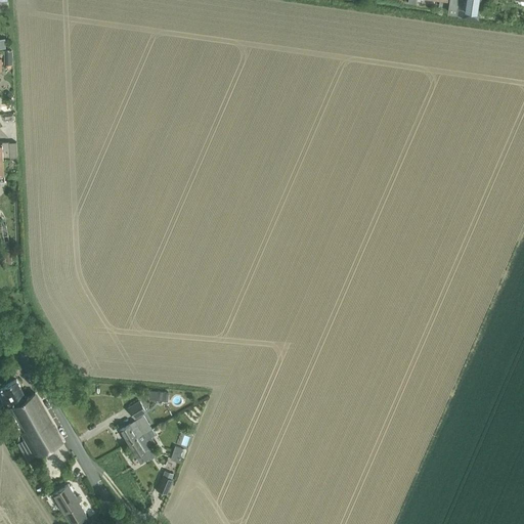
[(479,16),(481,0),(448,0),(447,10),(462,12),(462,13),(479,16)]
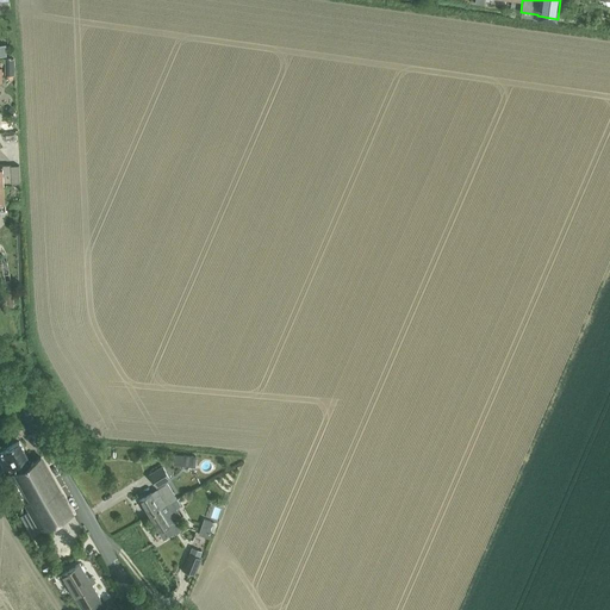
[(14,58),(5,60),(5,75),(14,75),(14,58)]
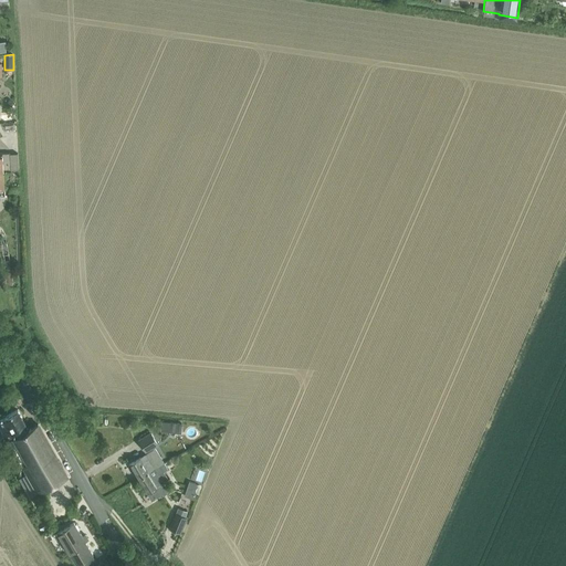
[(2,154),(0,153),(0,171),(3,171),(11,171),(10,154),(10,153),(2,154)]
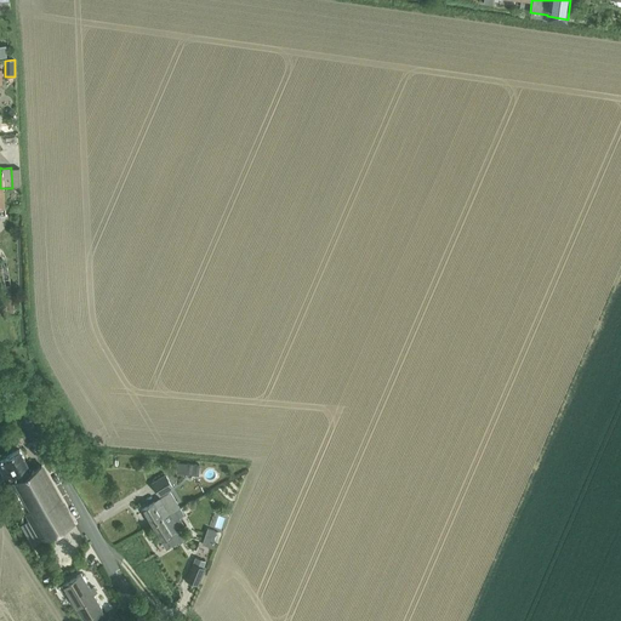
[(4,300),(6,314),(15,313),(12,298),(4,300)]
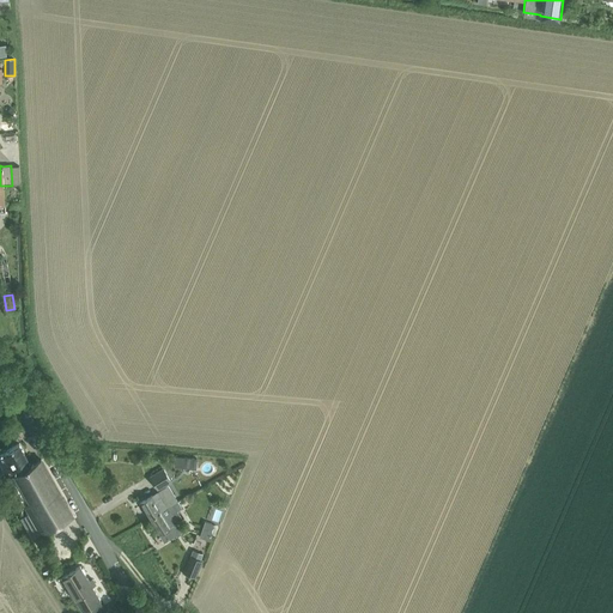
[(19,443),(0,454),(0,462),(4,468),(0,469),(0,474),(4,480),(8,477),(8,478),(11,481),(24,505),(23,507),(28,515),(40,535),(74,516),(42,460),(31,466),(19,443)]
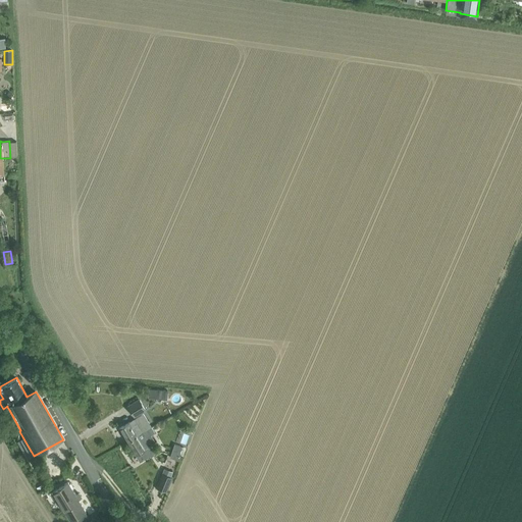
[(148,398),(156,399),(156,389),(149,388),(148,398)]
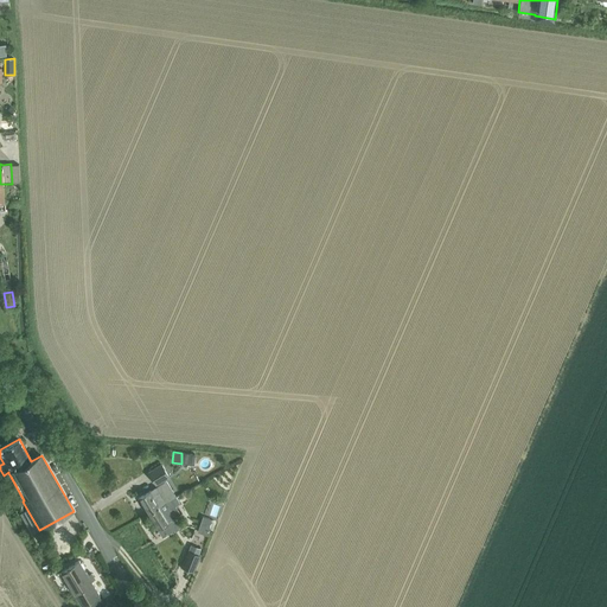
[(161,465),(148,472),(157,485),(168,477),(161,465)]
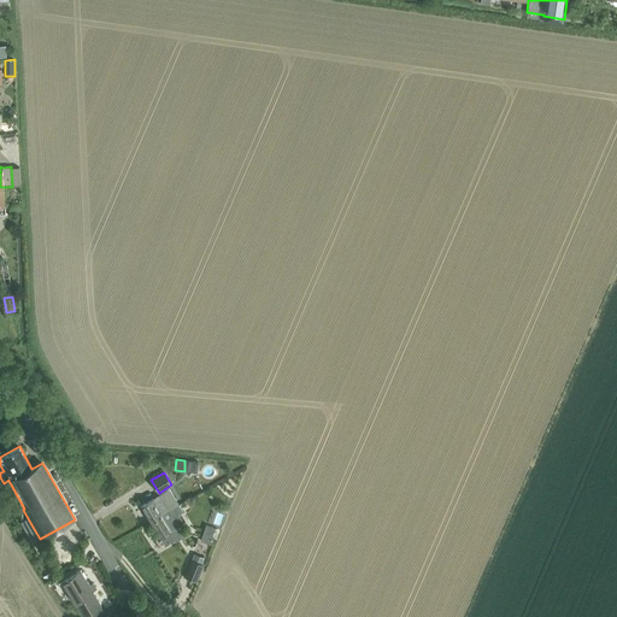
[(141,506),(151,522),(178,505),(170,489),(164,492),(141,506)]
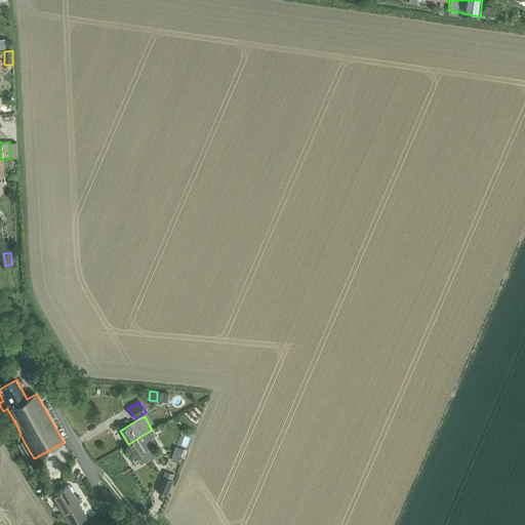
[(128,444),(136,457),(140,465),(151,458),(152,459),(156,457),(155,456),(156,455),(152,448),(156,446),(152,439),(156,436),(152,430),(128,444)]
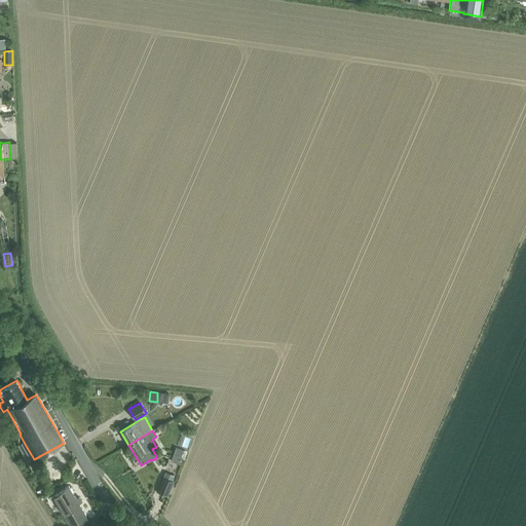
[(24,442),(17,445),(22,452),(28,448),(24,442)]
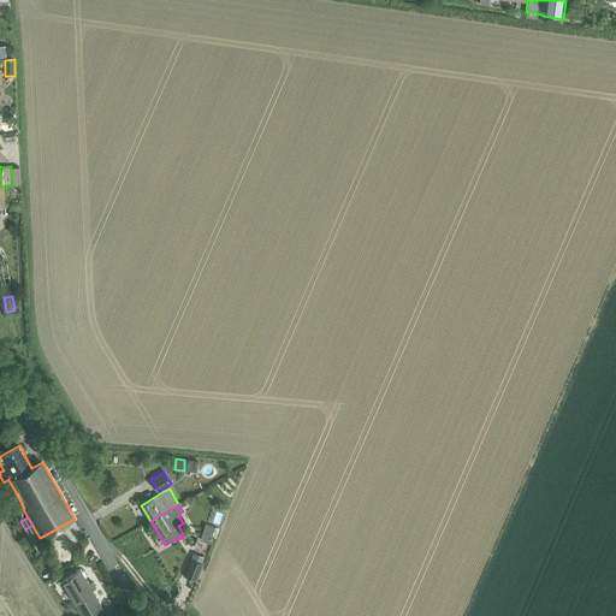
[(202,534),(212,538),(215,527),(211,526),(206,525),(202,534)]
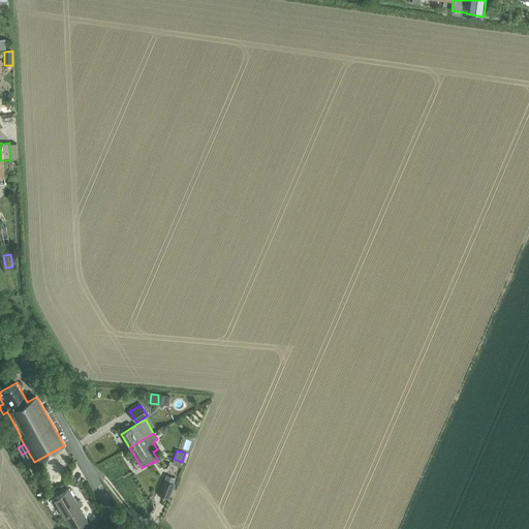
[(164,479),(159,494),(168,498),(174,484),(173,483),(175,478),(166,475),(164,479)]
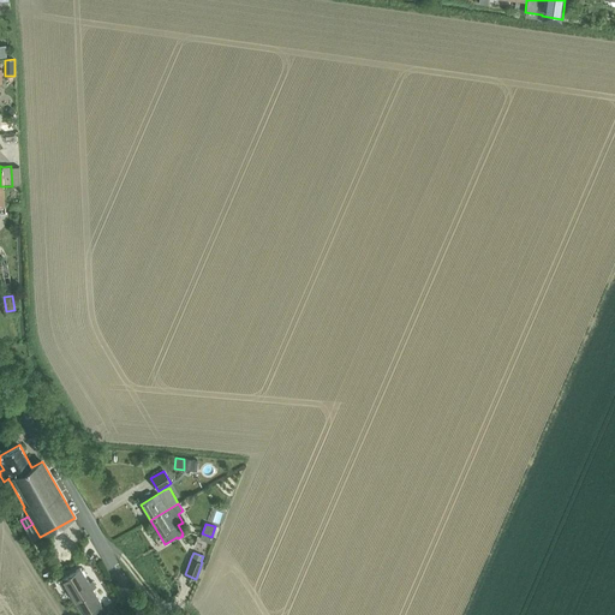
[(64,580),(59,583),(63,587),(67,585),(83,614),(84,613),(101,603),(94,589),(96,586),(94,580),(90,583),(81,568),(63,578),(64,580)]
